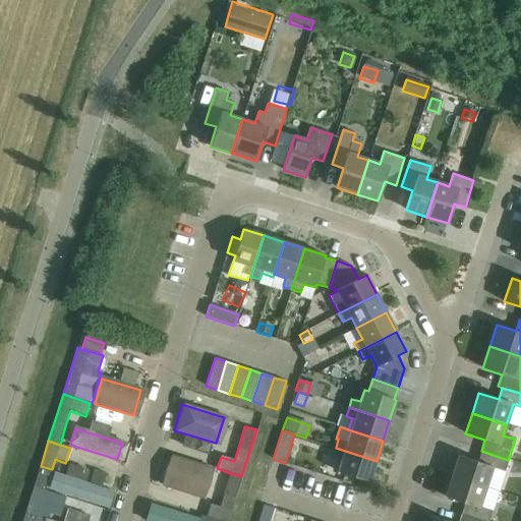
[(336,448),(333,457),(342,460),(338,471),(344,474),(342,481),(351,484),(353,477),(369,482),(377,461),(336,448)]
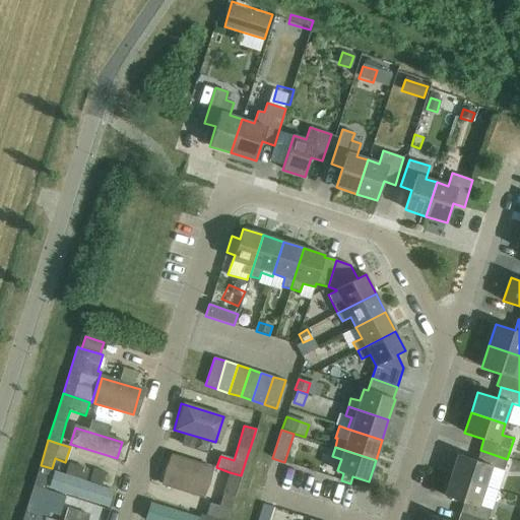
[(507,459),(480,450),(476,461),(457,455),(451,475),(484,486),(491,467),(504,471),(507,459)]
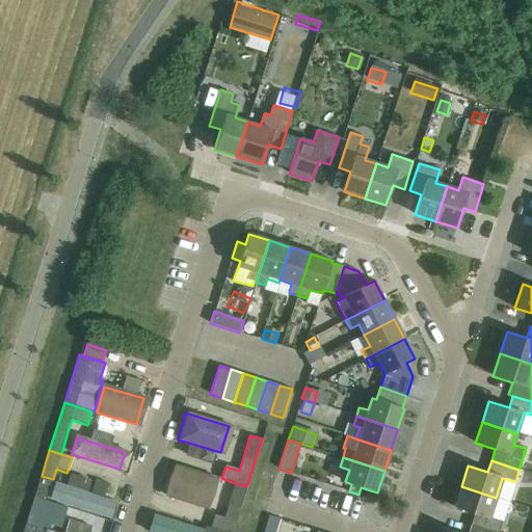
[(214,477),(171,464),(163,495),(205,507),(214,477)]
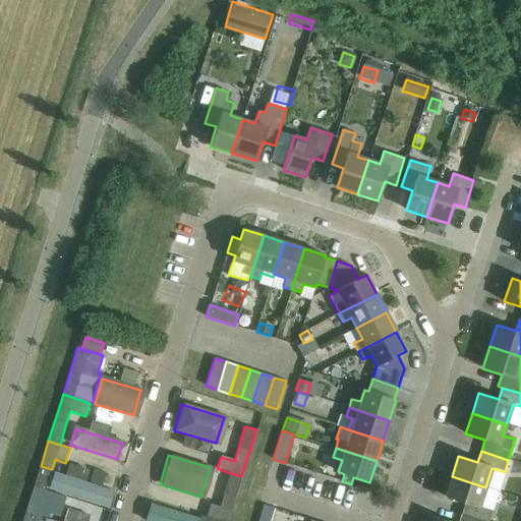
[(52,469),(41,466),(34,487),(45,490),(52,469)]
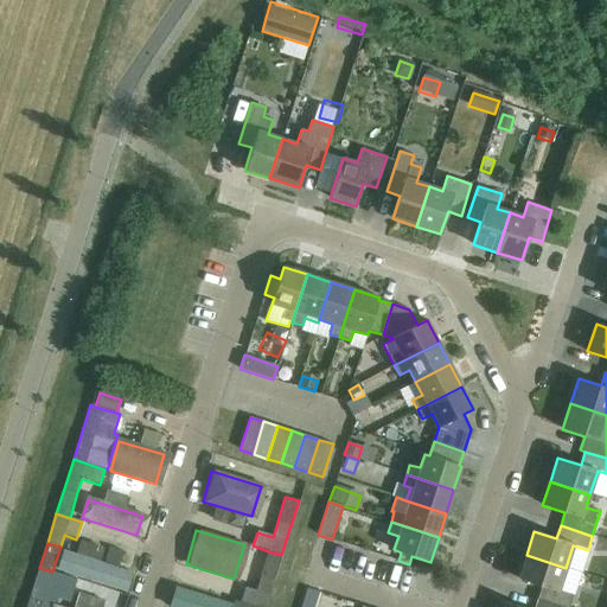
[(109,547),(104,561),(119,566),(122,551),(109,547)]
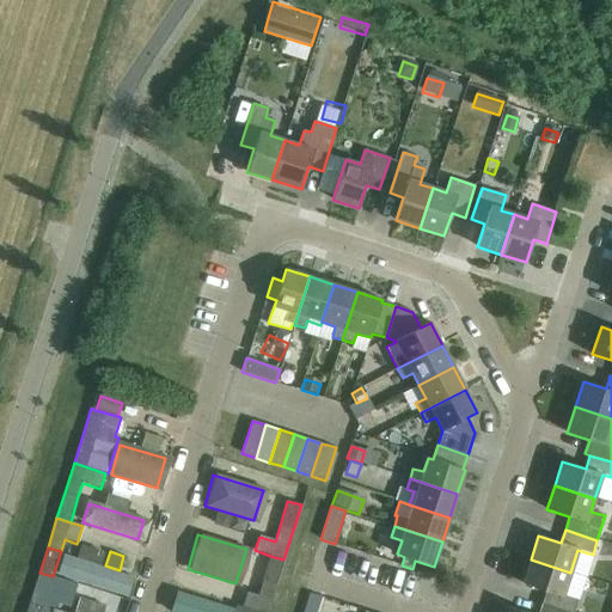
[(283,560),(270,556),(262,581),(275,585),(276,585),(283,560)]
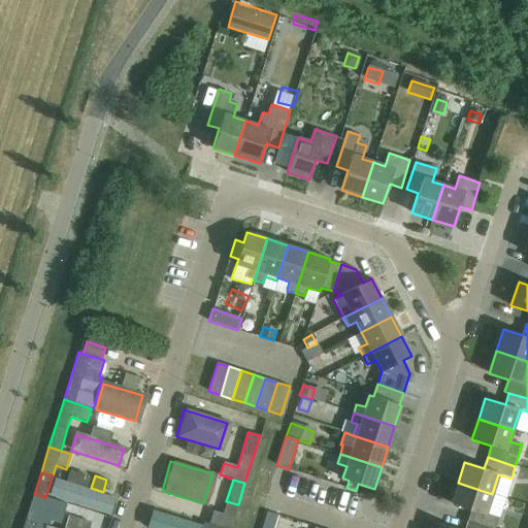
[(48,496),(107,514),(111,498),(54,481),(48,496)]
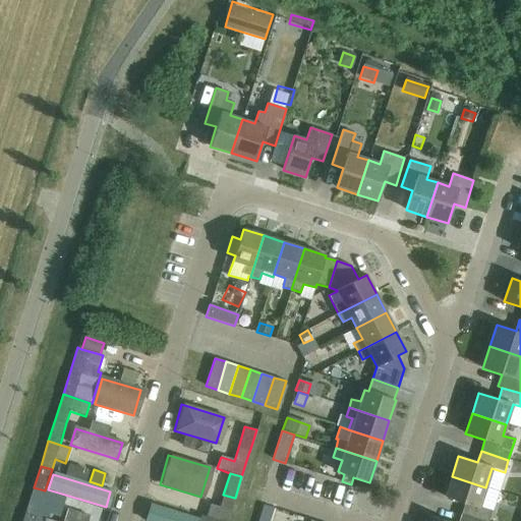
[(452,476),(445,497),(464,503),(461,514),(481,520),(487,520),(491,511),(479,507),(485,487),(452,476)]
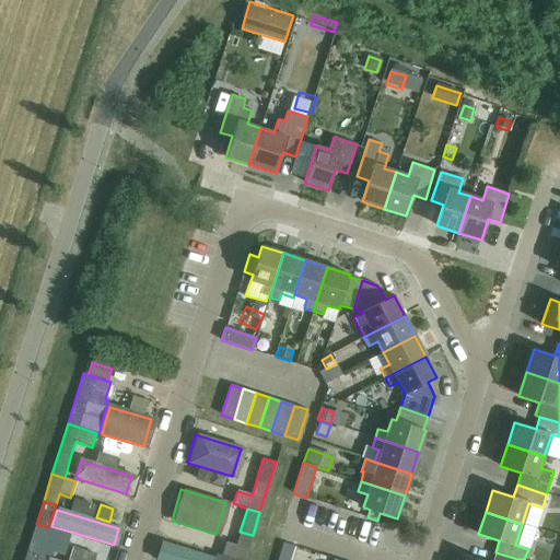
[(36,524),(27,551),(39,556),(46,557),(47,553),(51,556),(53,552),(65,556),(71,535),(65,533),(48,527),(36,524)]
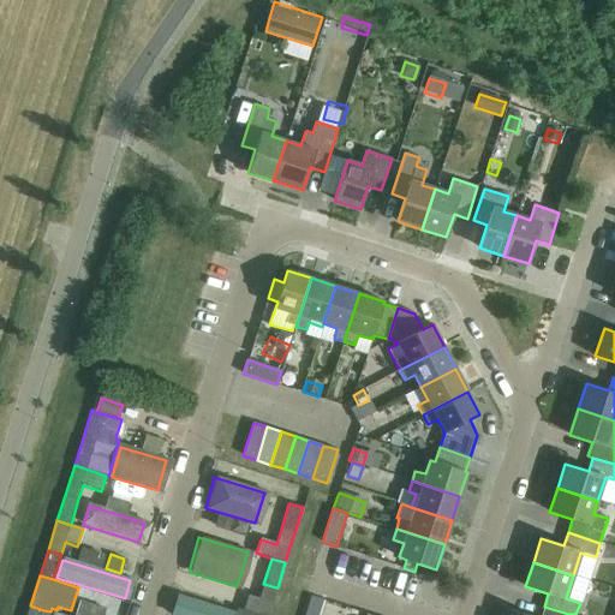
[(267,614),(276,587),(263,584),(258,599),(248,596),(244,610),(255,613),(260,614),(267,614)]
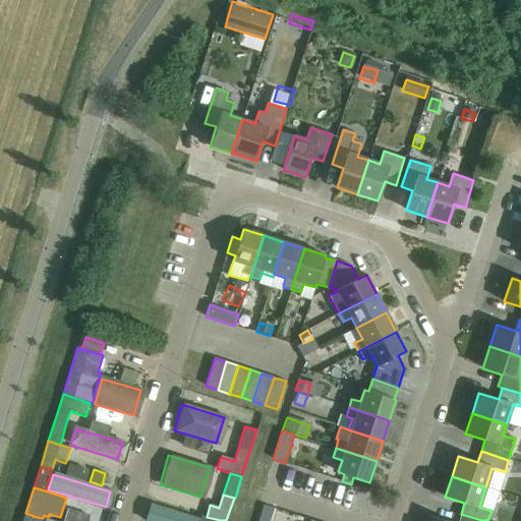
[(198,520),(199,519),(149,504),(142,520),(198,520)]
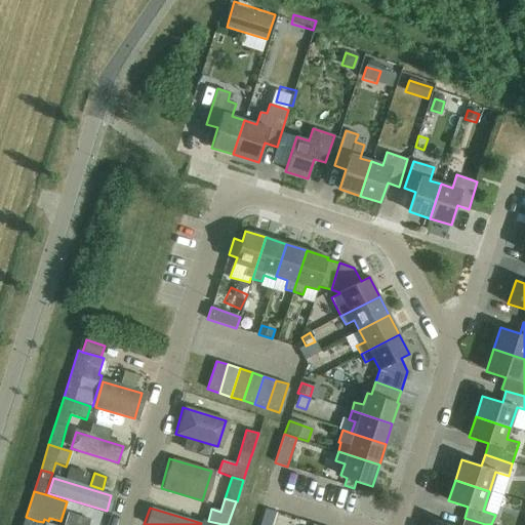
[(261,524),(260,524),(272,524),(276,512),(267,509),(261,524)]
